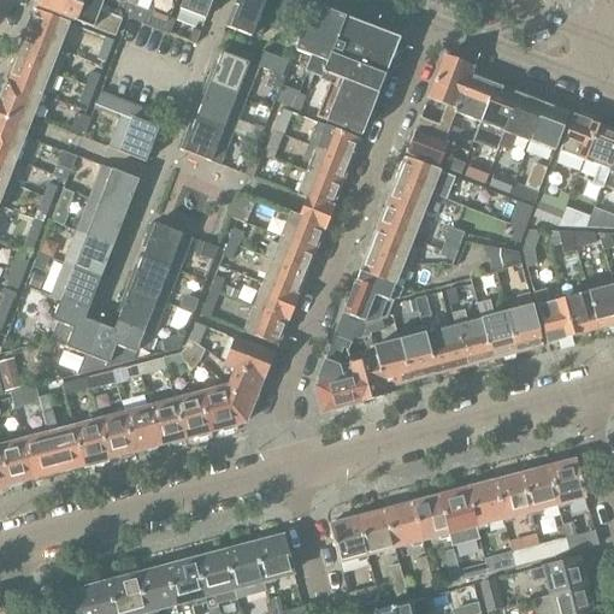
[(37,0),(36,4),(94,27),(117,35),(124,17),(122,11),(102,4),(104,0),(37,0)]
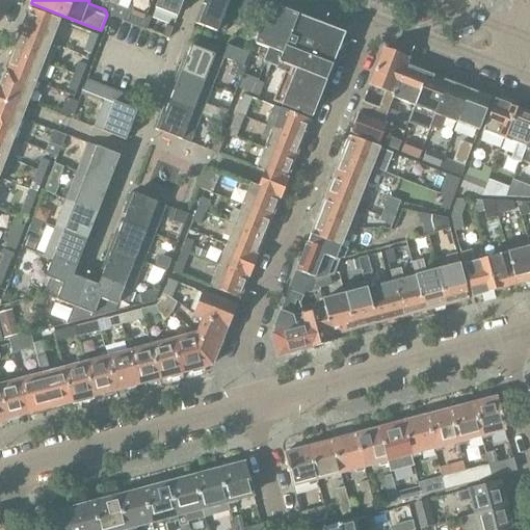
[(110,0),(108,6),(111,14),(125,19),(129,7),(120,4),(121,0),(110,0)]
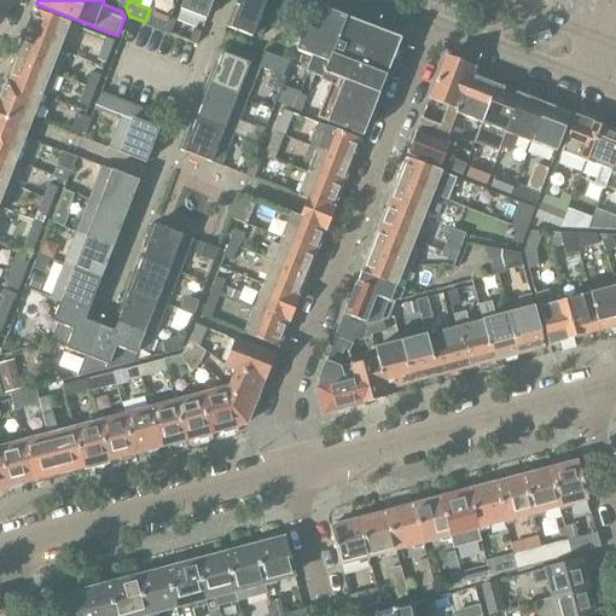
[(150,9),(145,22),(170,33),(176,19),(172,17),(178,0),(164,0),(161,13),(150,9)]
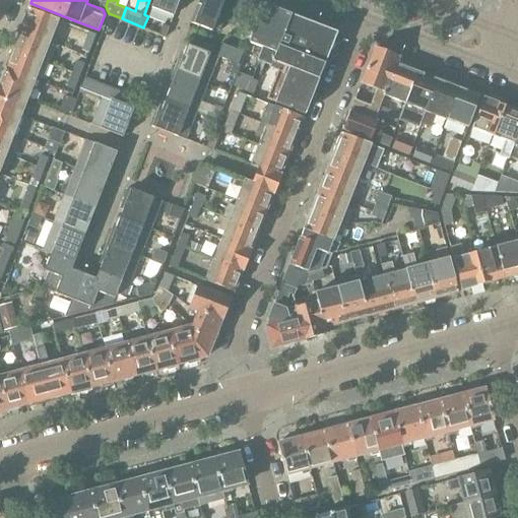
[(154,0),(152,6),(174,15),(179,0),(154,0)]
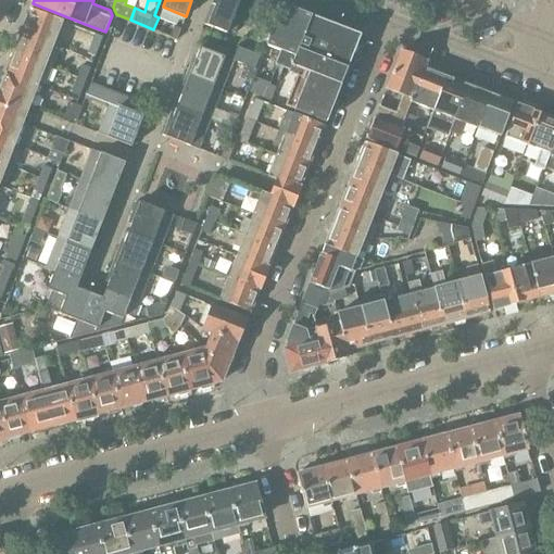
[(212,0),(204,23),(227,32),(229,29),(236,32),(247,3),(240,0),(212,0)]
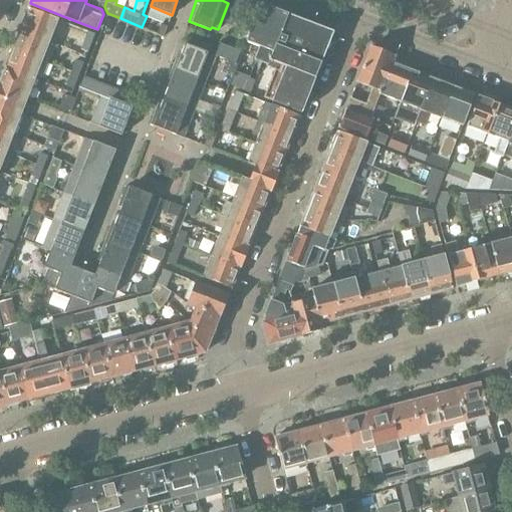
[(261,3),(253,0),(235,0),(233,8),(256,17),(261,3)]
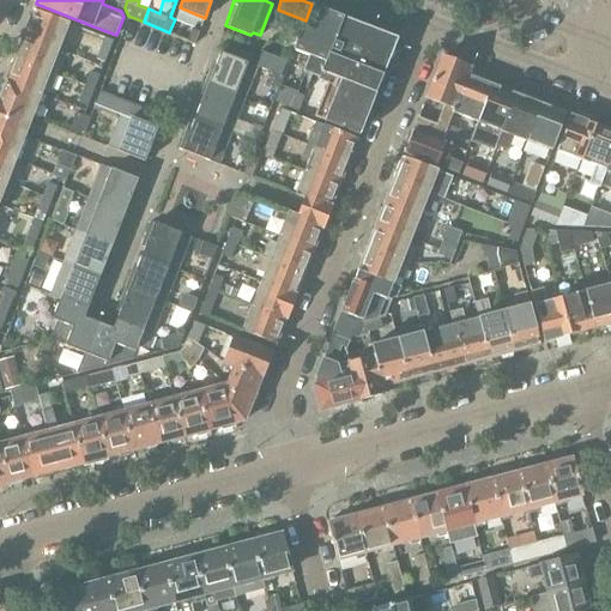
[(321,76),(322,71),(322,70),(344,16),(338,13),(312,4),(295,48),(310,54),(304,70),(321,76)]
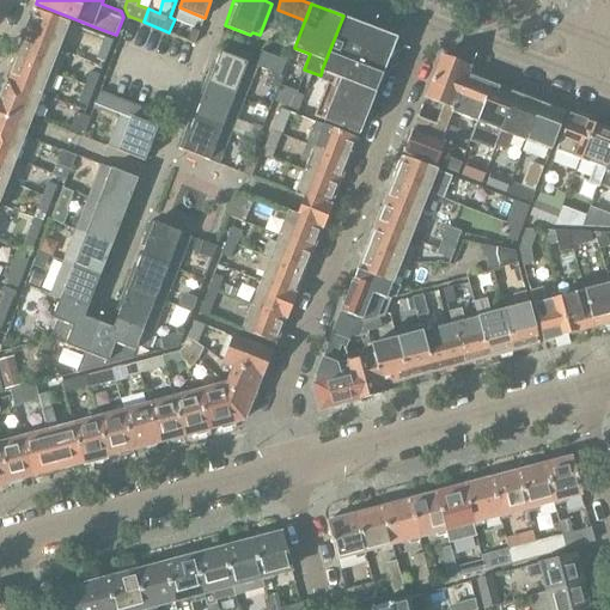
[(35,8),(24,34),(60,47),(69,22),(35,8)]
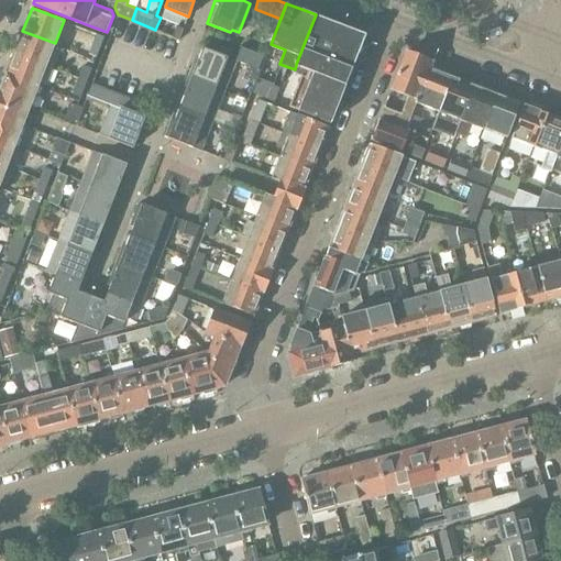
[(366,33),(316,14),(296,64),(296,65),(314,72),(345,84),(352,68),(366,33)]
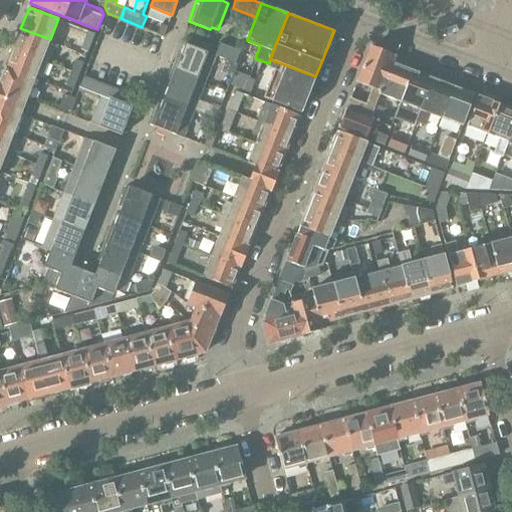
[(164,36),(168,25),(162,23),(158,33),(164,36)]
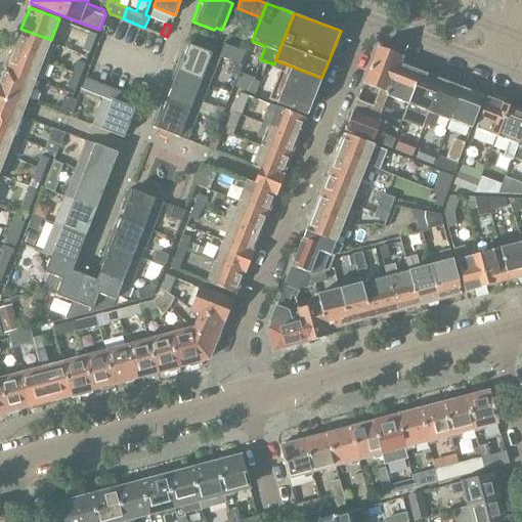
[(20,29),(13,48),(18,50),(17,51),(27,55),(28,51),(37,55),(37,57),(49,61),(54,49),(48,47),(51,40),(20,29)]
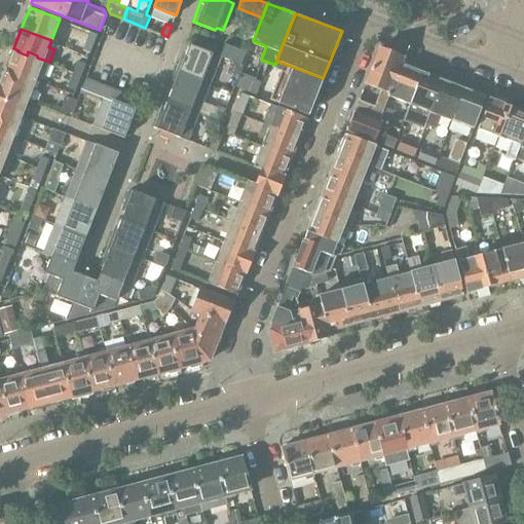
[(97,35),(89,32),(83,48),(90,50),(97,35)]
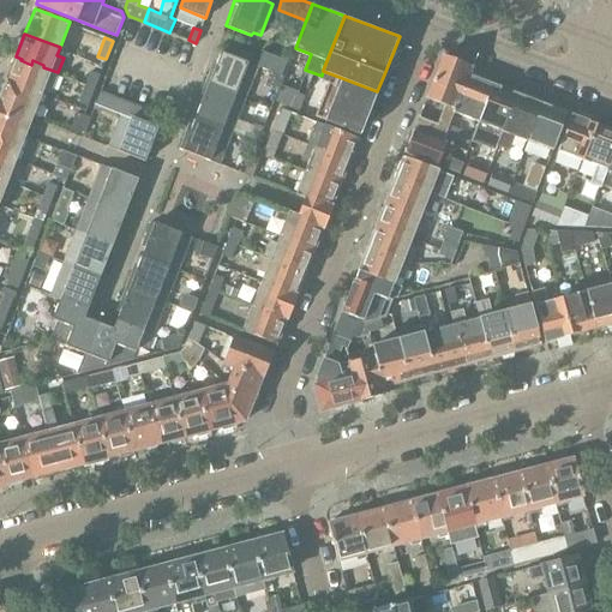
[(211,69),(205,83),(246,99),(258,66),(261,67),(261,66),(273,71),(268,82),(280,87),(289,60),(263,51),(257,65),(222,51),(215,70),(211,69)]
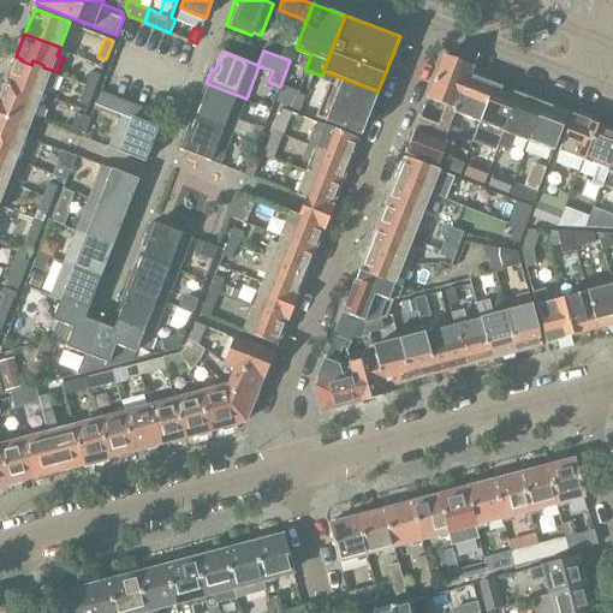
[(474,65),(445,54),(428,97),(445,103),(438,123),(450,128),(456,112),(470,75),(474,65)]
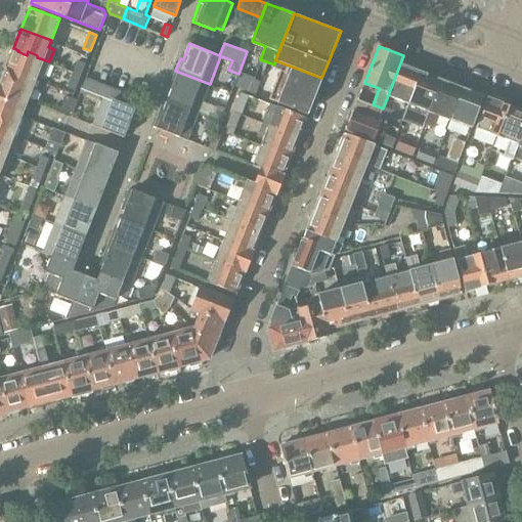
[(6,67),(36,79),(39,72),(44,75),(49,61),(37,57),(37,55),(28,51),(27,55),(17,51),(18,50),(13,48),(6,67)]
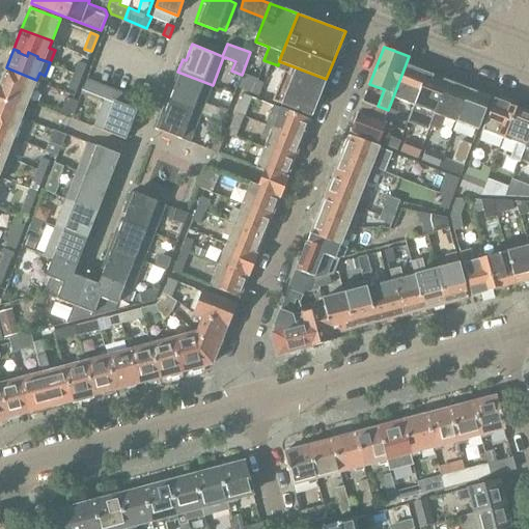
[(79,60),(75,72),(83,76),(87,63),(79,60)]
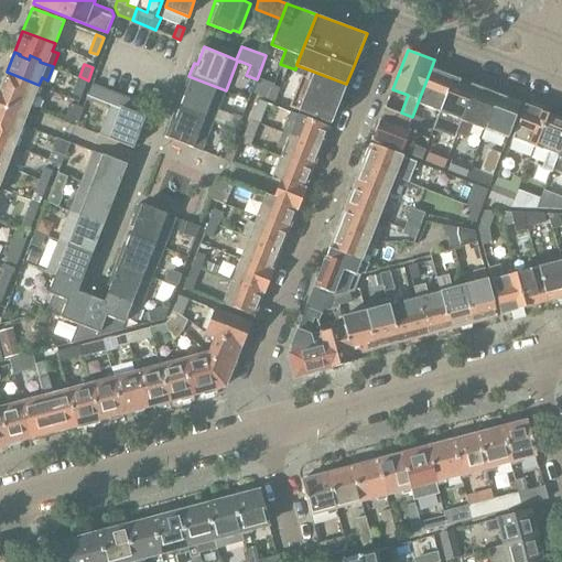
[(440,72),(431,68),(418,103),(440,111),(453,77),(451,76),(452,73),(441,69),(440,72)]
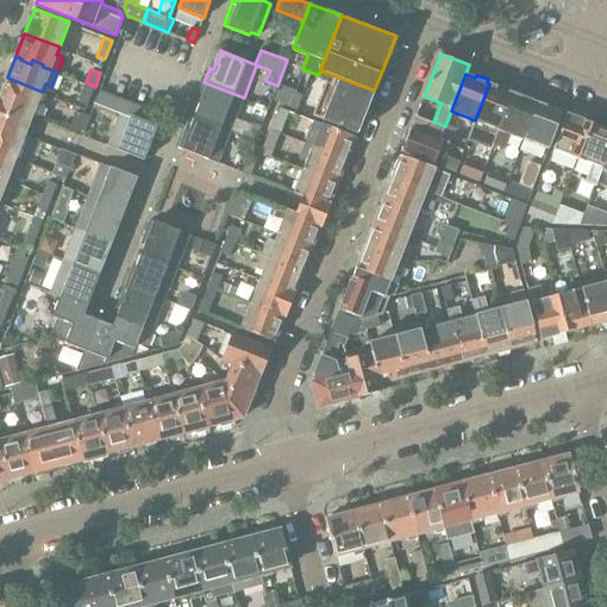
[(0,112),(29,124),(42,92),(7,77),(0,95),(0,112)]
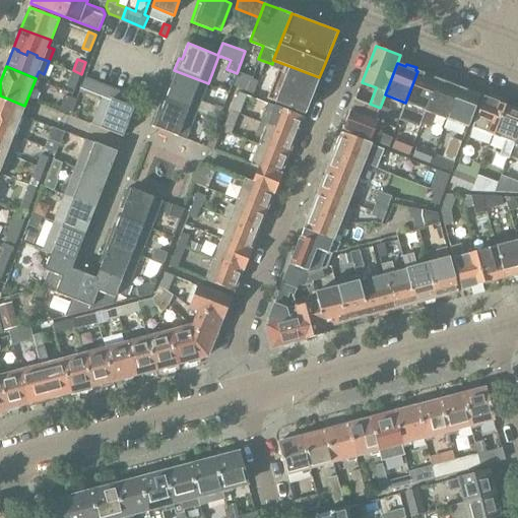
[(305,113),(312,95),(312,96),(319,78),(319,77),(289,66),(282,84),(276,101),(305,113)]
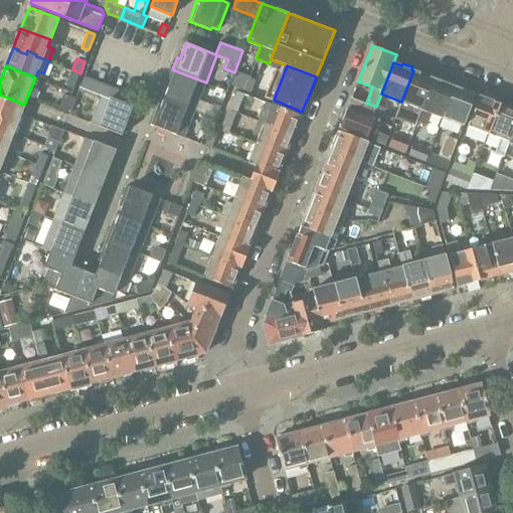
[(72,69),(67,83),(75,88),(80,73),(72,69)]
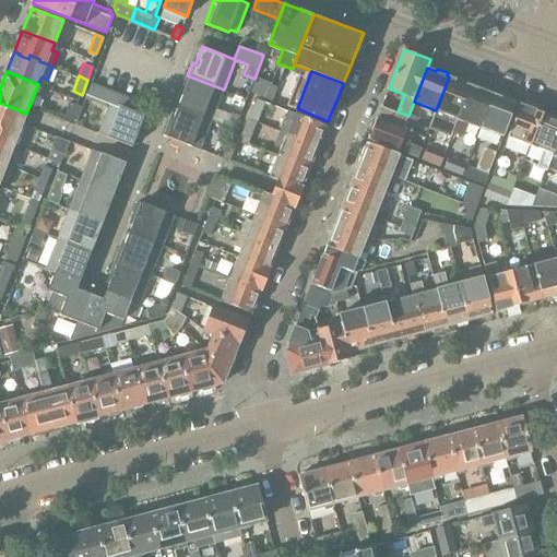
[(186,89),(179,106),(212,119),(224,90),(187,75),(182,87),(186,89)]
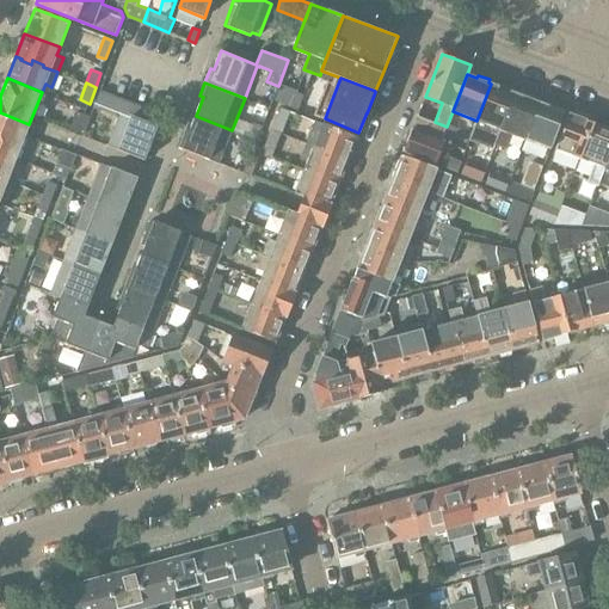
[(491,84),(477,121),(469,140),(493,149),(496,143),(516,93),(504,88),(504,86),(496,82),(493,85),(491,84)]
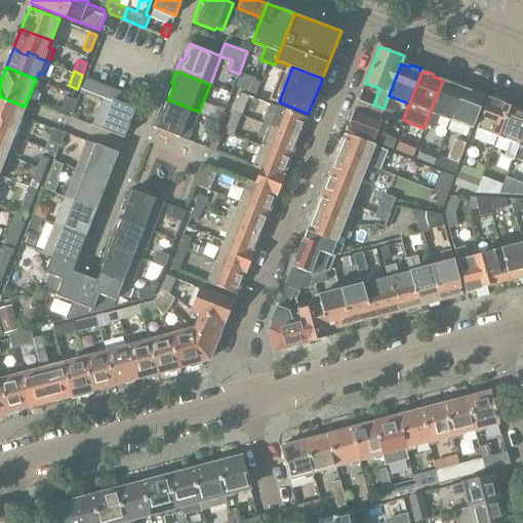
[(260,81),(242,73),(237,85),(255,93),(260,81)]
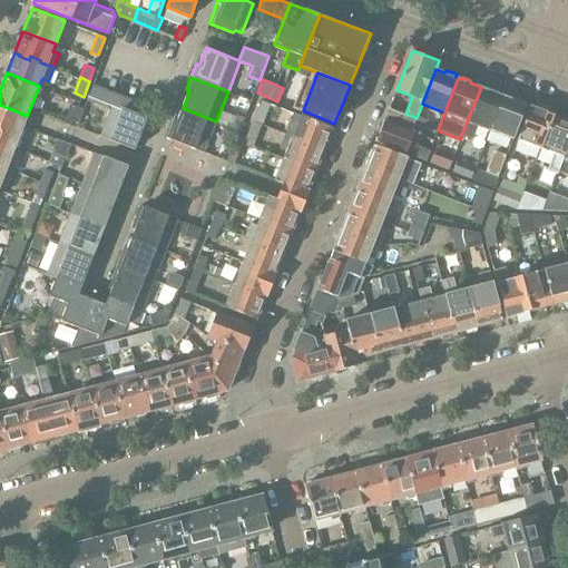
[(94,85),(88,99),(90,100),(107,107),(108,104),(113,106),(101,135),(100,134),(99,135),(136,149),(143,130),(146,133),(150,118),(147,117),(150,107),(115,94),(115,92),(113,91),(113,92),(94,85)]
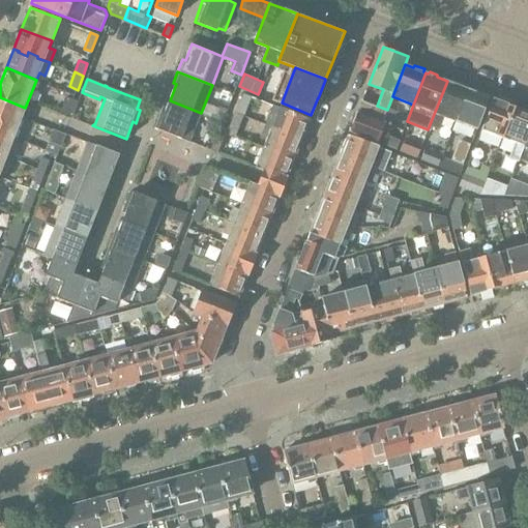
[(440,128),(444,117),(456,121),(468,89),(465,88),(466,86),(458,83),(457,84),(447,81),(430,124),(440,128)]
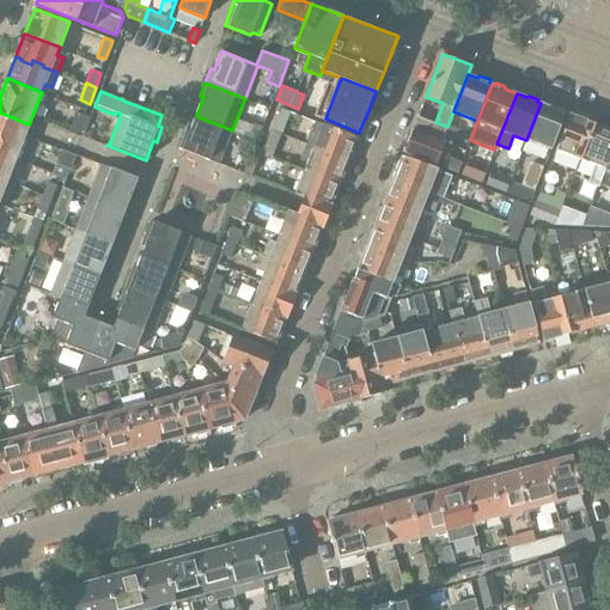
[(543,103),(541,103),(526,140),(551,150),(565,113),(554,108),(554,105),(546,102),(543,103)]
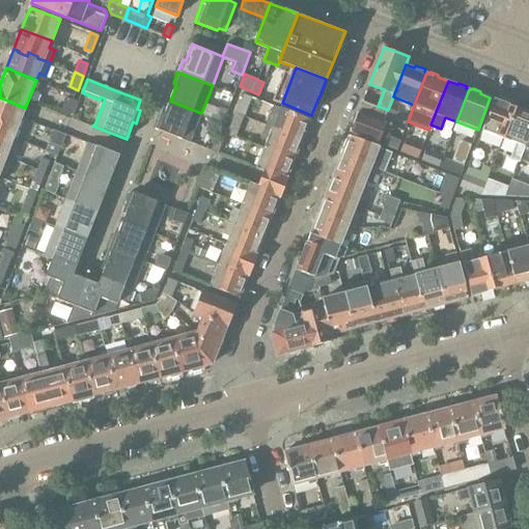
[(245,92),(237,111),(245,114),(253,95),(245,92)]
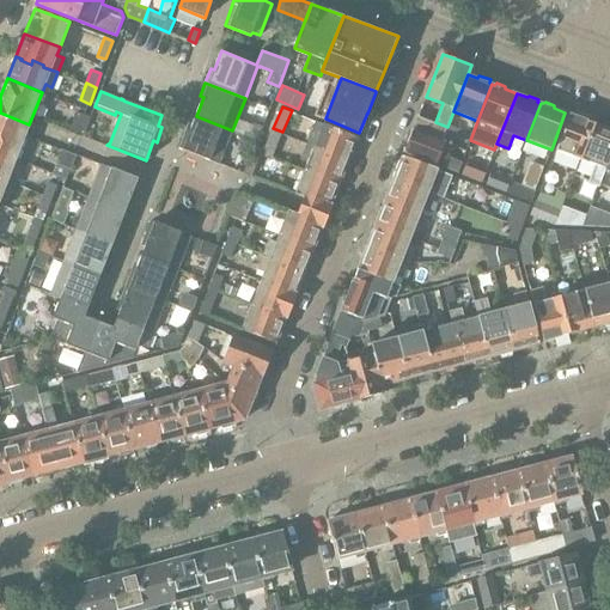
[(77,110),(69,130),(83,135),(91,115),(77,110)]
